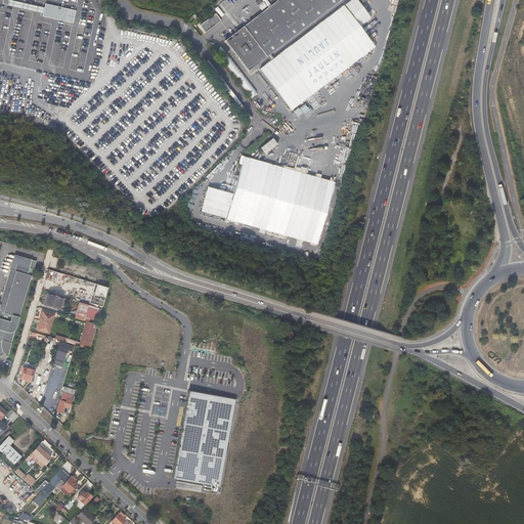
[(337,0),(274,0),(223,41),(248,72),(338,1),(337,0)]
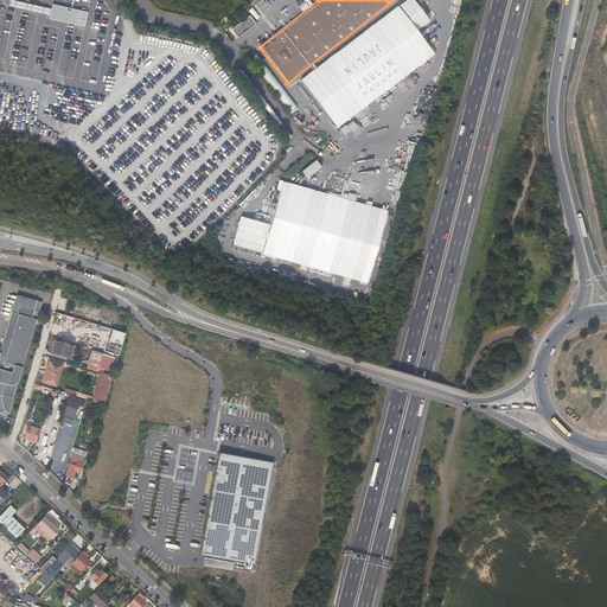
[(50,23),(52,24),(56,8),(53,8),(52,13),(12,4),(10,10),(50,19),(50,23)]
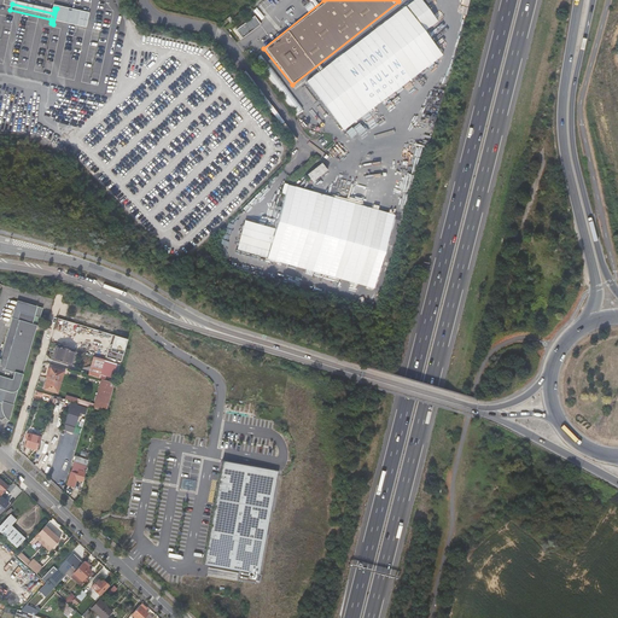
[(53,24),(87,31),(89,17),(57,9),(53,24)]
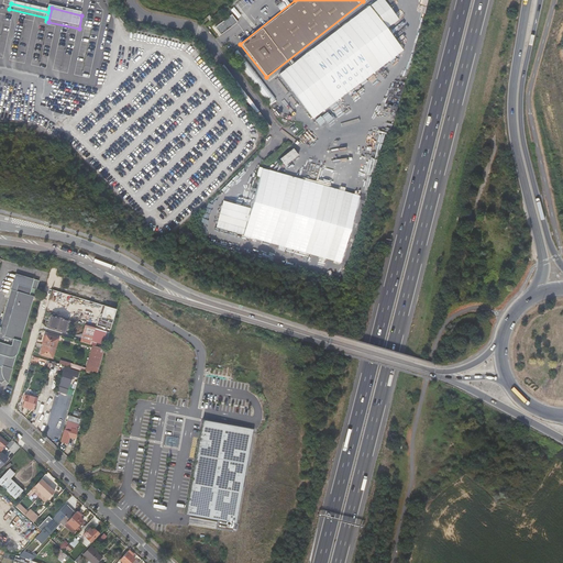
[(393,54),(360,11),(283,72),(317,114),(393,54)]
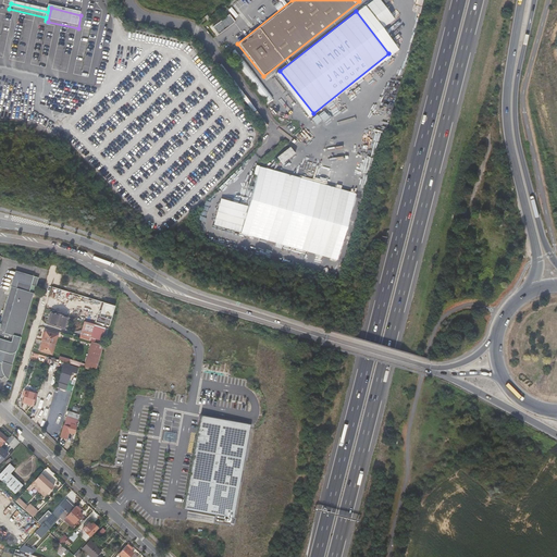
[(233,22),(227,14),(210,27),(215,35),(233,22)]
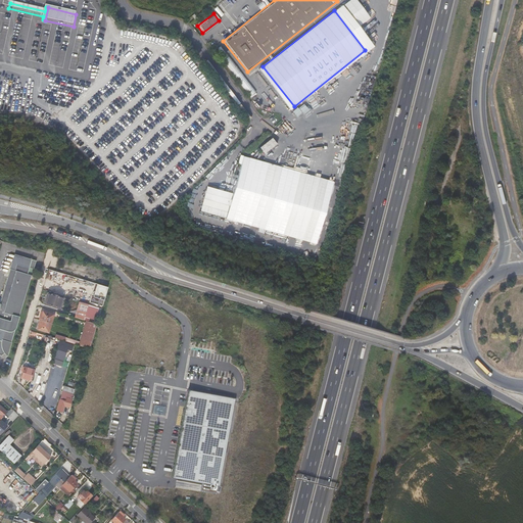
[(277,142),(272,137),(259,146),(265,152),(277,142)]
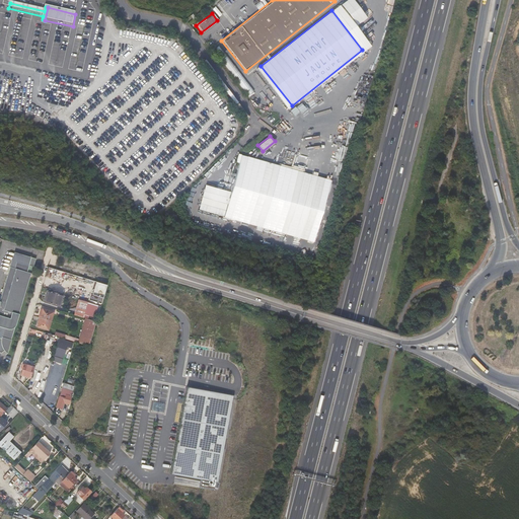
[(318,241),(336,179),(246,155),(229,217),(318,241)]
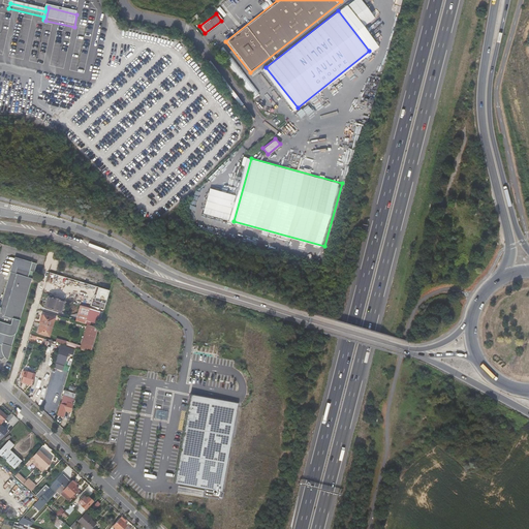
[(30,272),(18,268),(16,274),(29,278),(30,272)]
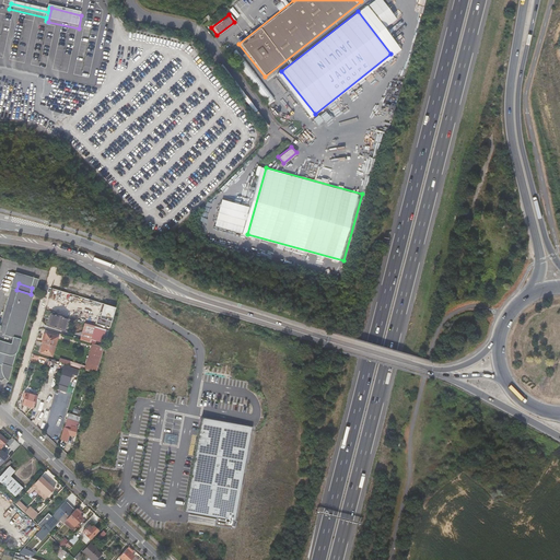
[(10,382),(34,295),(31,294),(16,290),(11,289),(0,325),(0,351),(7,353),(2,370),(3,373),(10,382)]
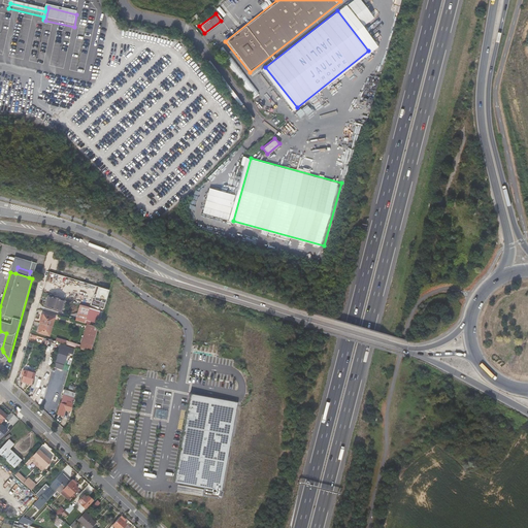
[(59,311),(63,299),(46,295),(43,306),(59,311)]
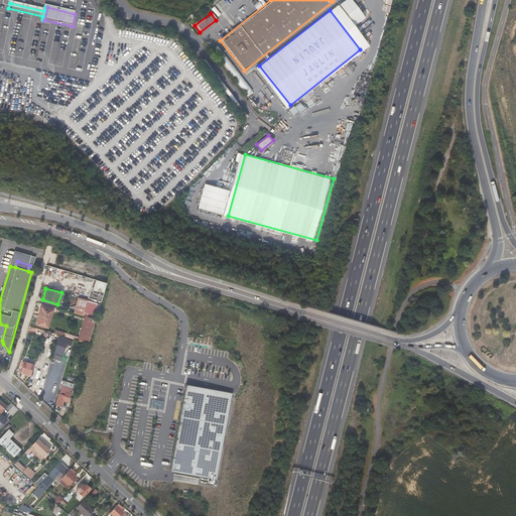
[(85,311),(98,315),(101,304),(88,300),(85,311)]
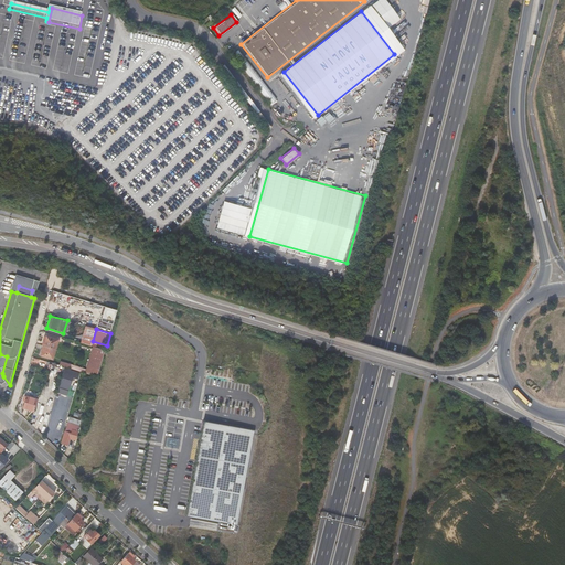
[(57,339),(46,336),(43,345),(55,349),(57,339)]
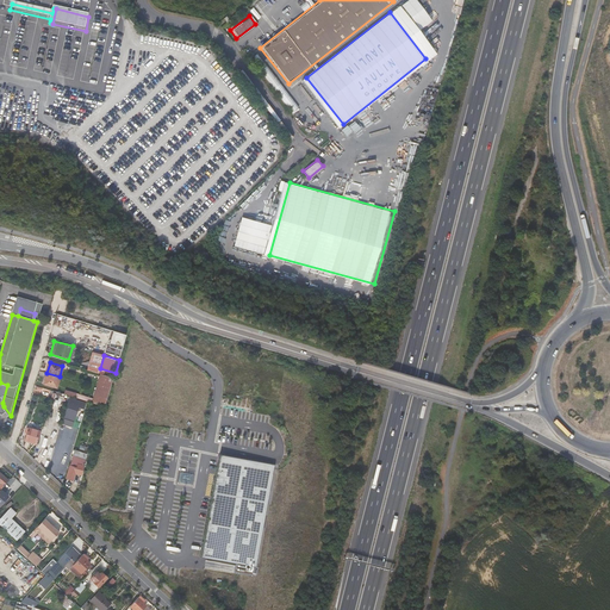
[(44,385),(56,388),(60,377),(47,373),(44,385)]
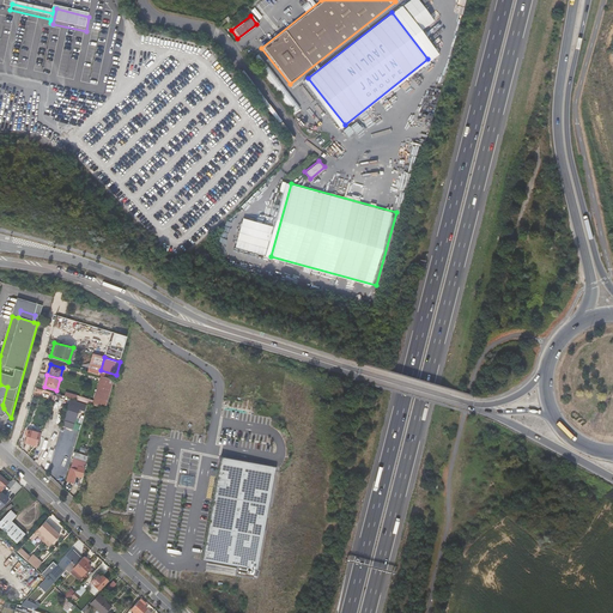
[(109,377),(105,377),(102,390),(110,394),(115,380),(111,378),(110,386),(107,384),(109,377)]
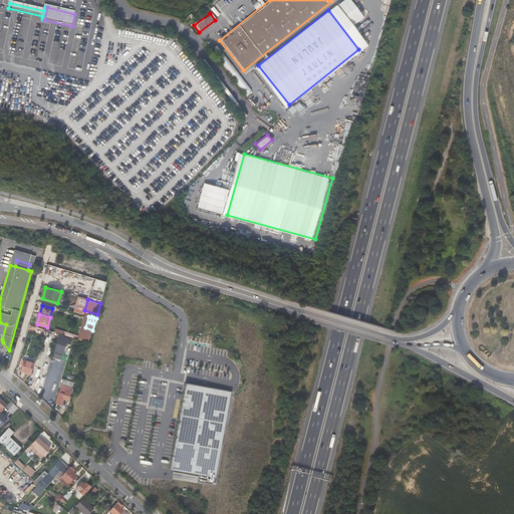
[(85,327),(81,340),(89,342),(92,330),(85,327)]
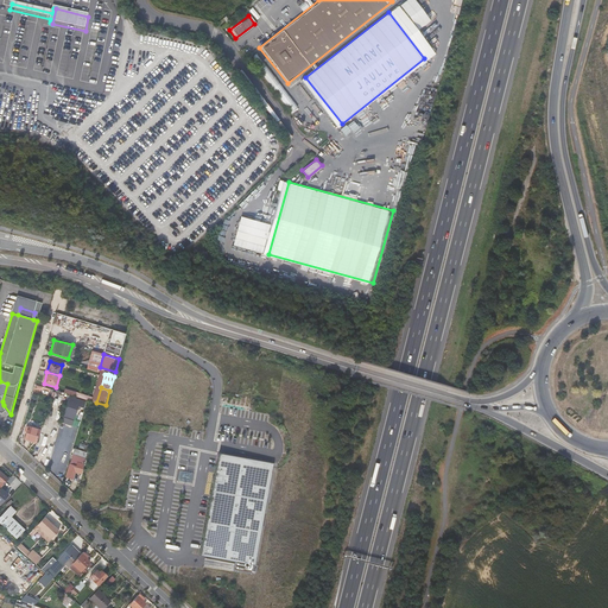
[(68,403),(69,394),(52,390),(50,397),(68,403)]
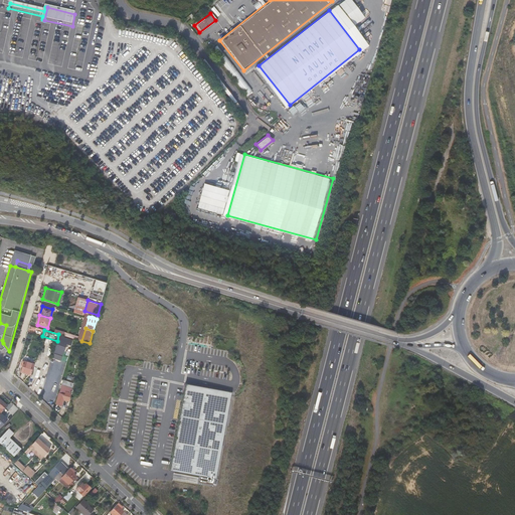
[(70,345),(56,342),(52,356),(62,359),(65,348),(69,349),(70,345)]
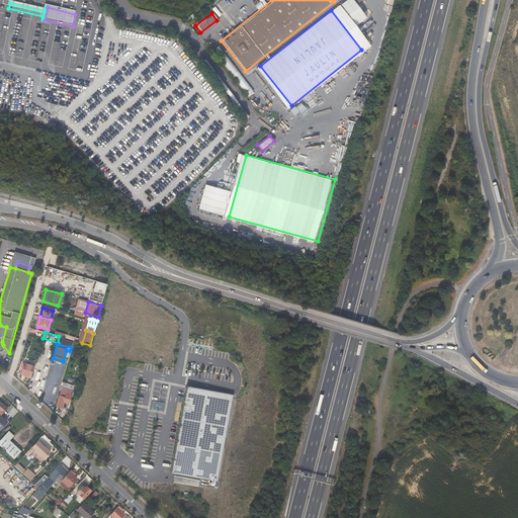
[(24,364),(20,374),(31,377),(34,367),(24,364)]
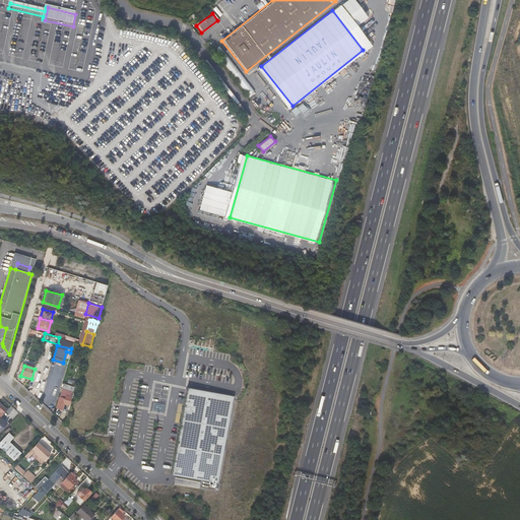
[(52,391),(59,394),(63,382),(55,380),(52,391)]
